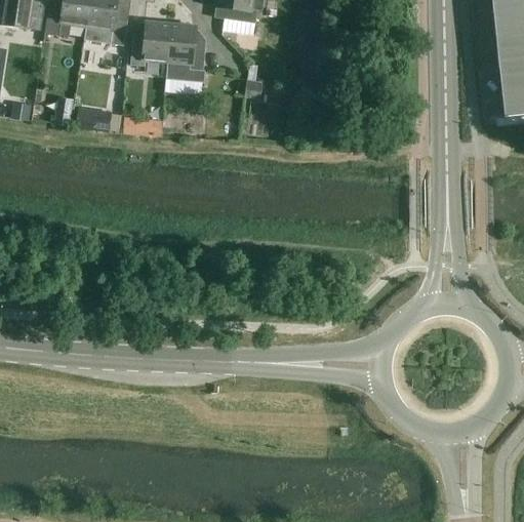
[(4,0),(1,24),(45,31),(49,2),(34,0),(4,0)]
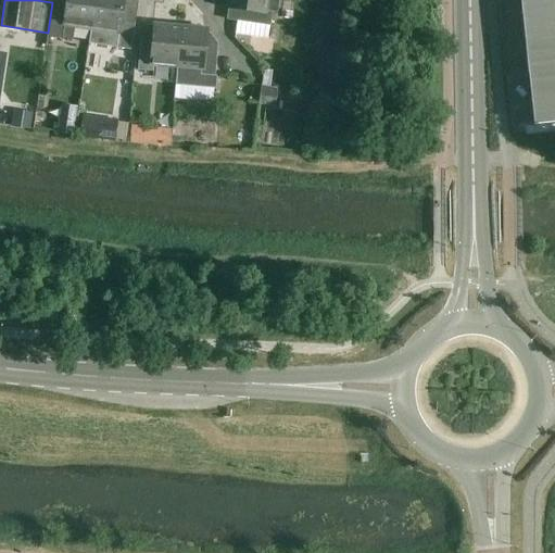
[(92,26),(97,0),(67,0),(66,11),(52,9),(49,36),(74,39),(76,24),(92,26)]
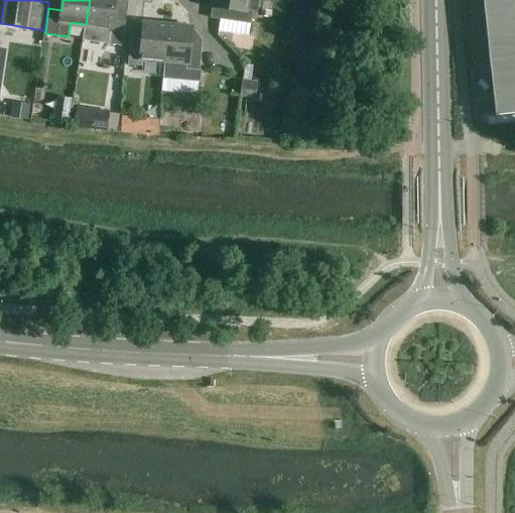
[(86,24),(84,38),(123,44),(129,4),(116,2),(116,0),(90,0),(86,24)]
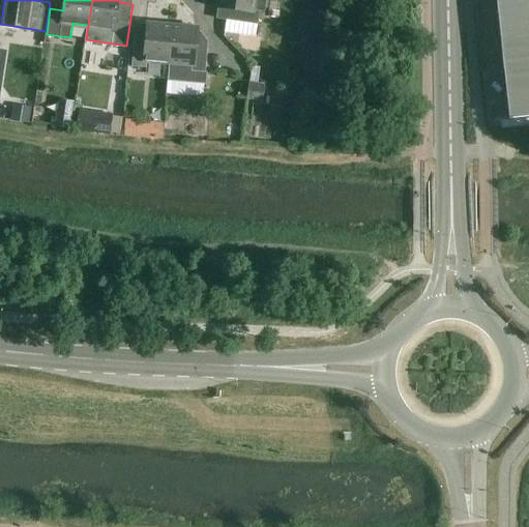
[(216,0),(215,6),(229,8),(227,19),(259,23),(260,8),(265,9),(266,0),(216,0)]
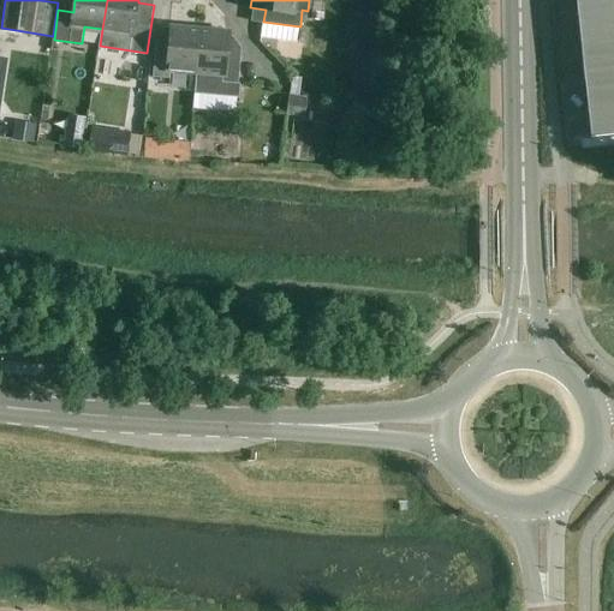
[(574,0),(590,136),(613,132),(613,0),(574,0)]
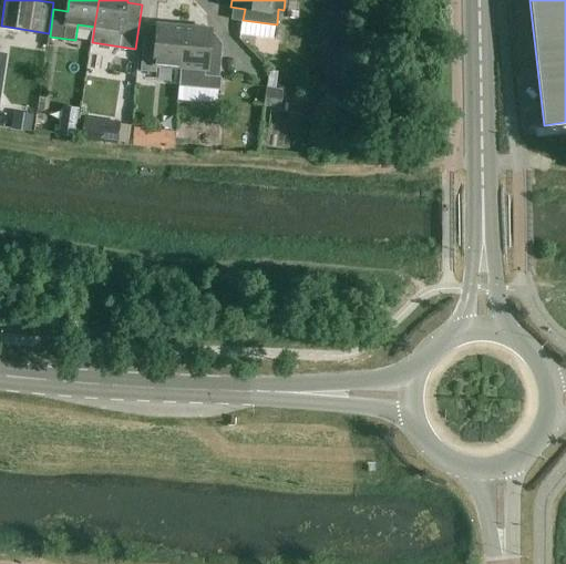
[(287,9),(286,16),(298,18),(299,11),(287,9)]
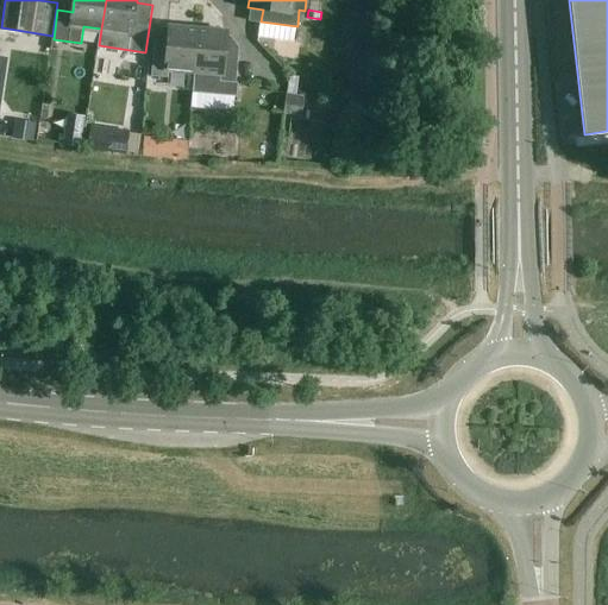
[(195,71),(199,27),(169,25),(168,39),(156,38),(152,74),(169,75),(169,69),(195,71)]
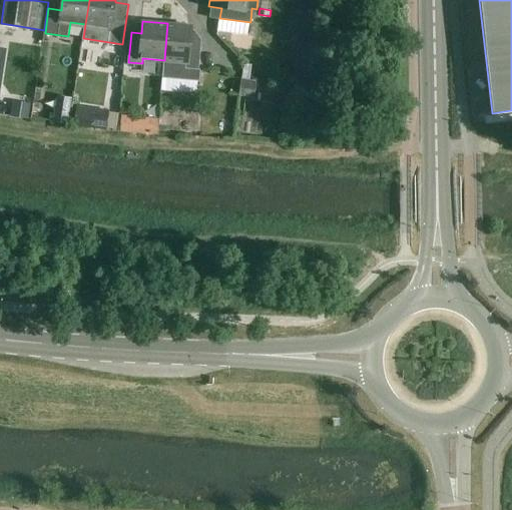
[(167,23),(164,60),(163,76),(199,79),(203,39),(192,38),(193,25),(167,23)]
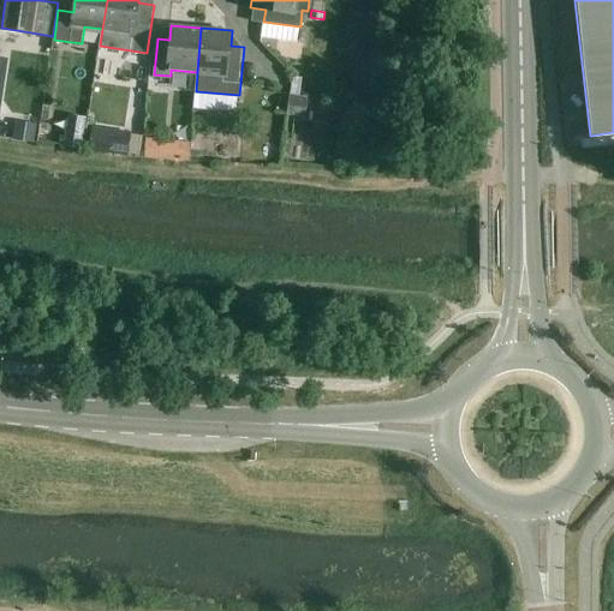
[(308,114),(310,95),(292,93),(290,112),(308,114)]
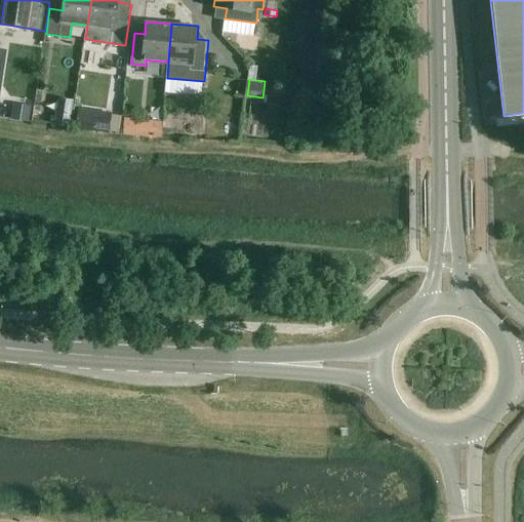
[(28,118),(31,103),(16,99),(13,115),(28,118)]
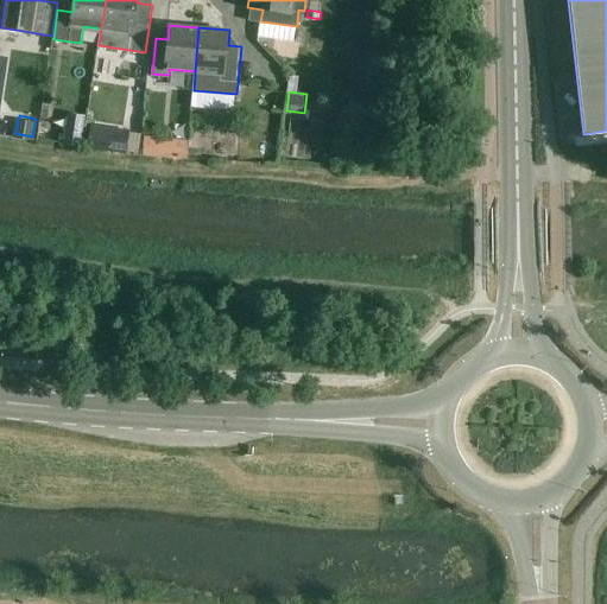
[(246,138),(247,124),(231,122),(231,137),(246,138)]
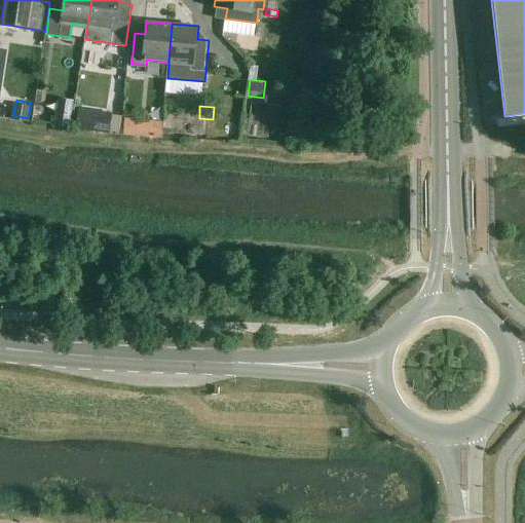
[(79,107),(77,124),(110,129),(113,112),(79,107)]
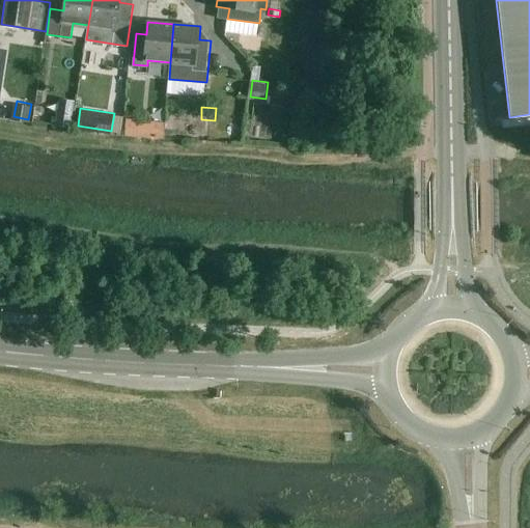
[(57,111),(56,122),(68,124),(71,113),(57,111)]
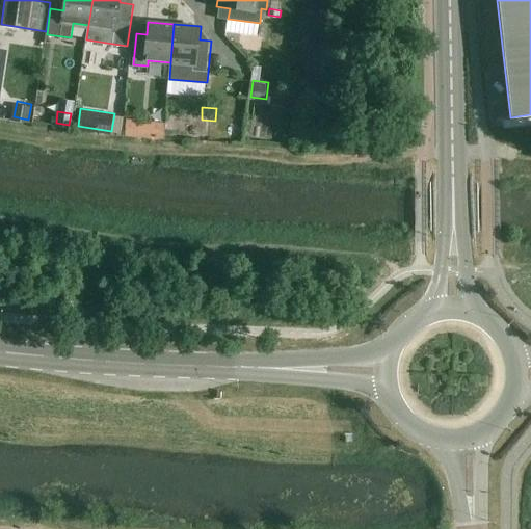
[(142,121),(140,134),(164,136),(165,118),(152,117),(151,122),(142,121)]
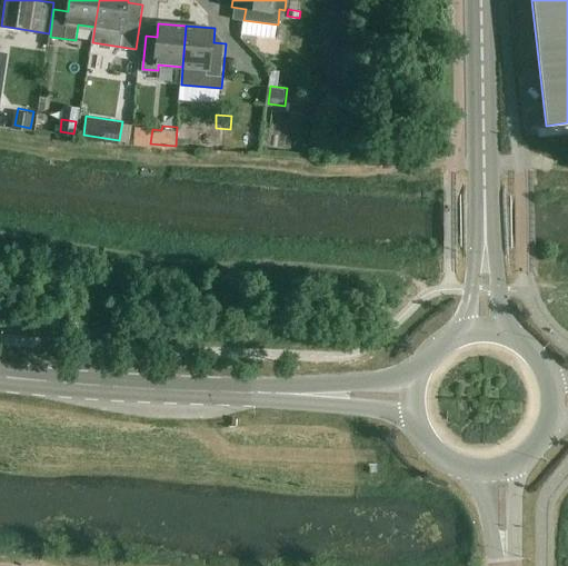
All buildings are outlined.
